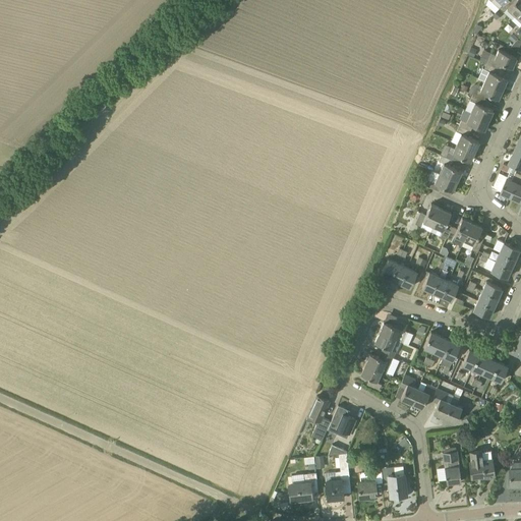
[(509,0),(506,0),(503,4),(502,4),(499,8),(503,12),(507,8),(515,15),(520,8),(520,0),(514,0),(512,3),(509,0)]
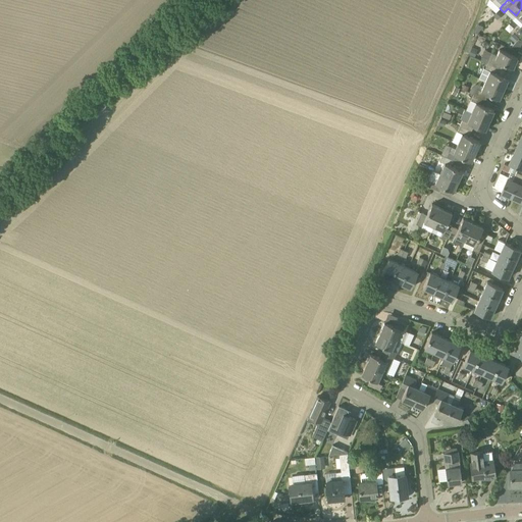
[(521,8),(516,15),(512,19),(520,27),(515,33),(519,37),(521,34),(521,8)]
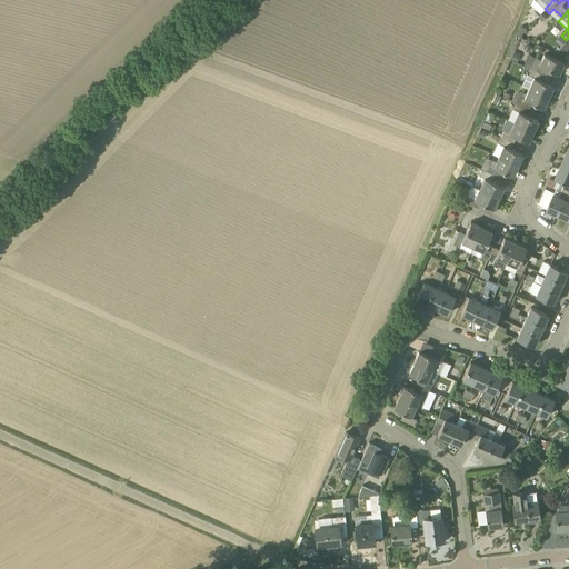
[(542,11),(537,17),(542,22),(548,17),(542,11)]
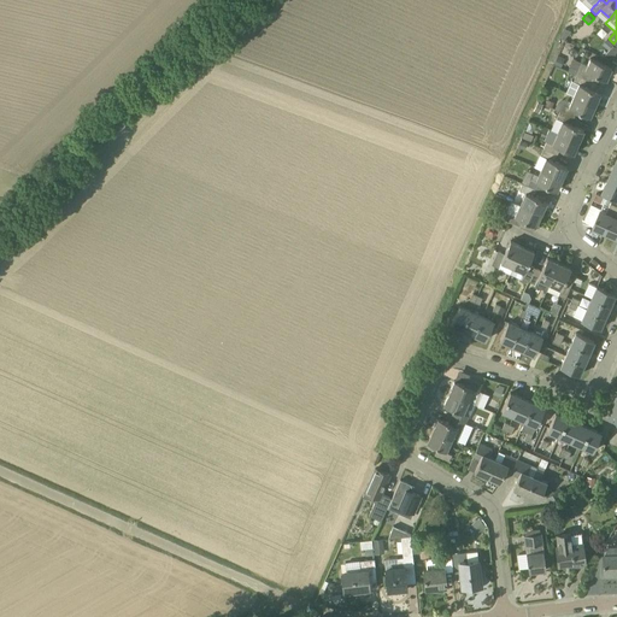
[(564,28),(560,37),(564,39),(571,31),(564,28)]
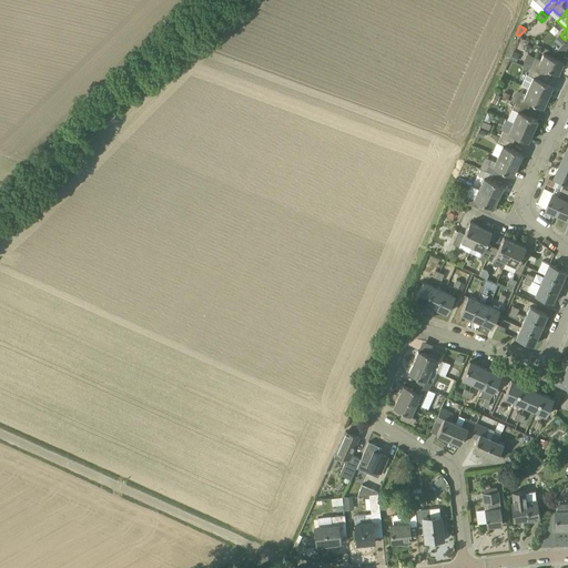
[(565,41),(559,37),(554,41),(559,47),(565,41)]
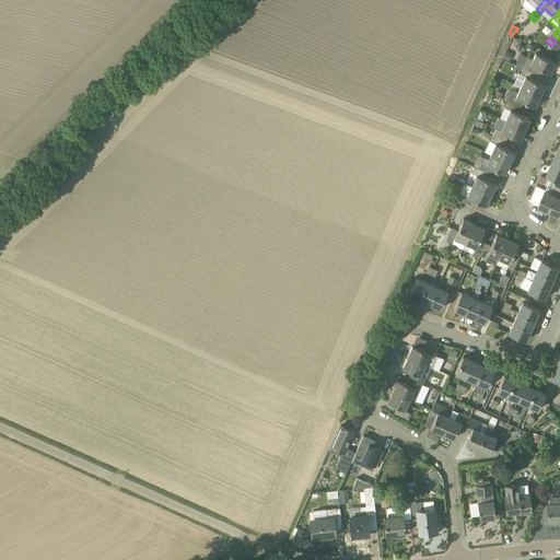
[(512,54),(505,50),(503,59),(509,61),(512,54)]
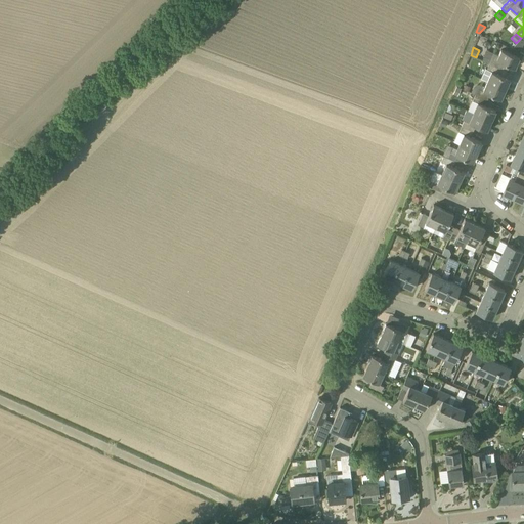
[(500,49),(496,59),(491,57),(489,63),(500,69),(504,62),(515,68),(519,57),(500,49)]
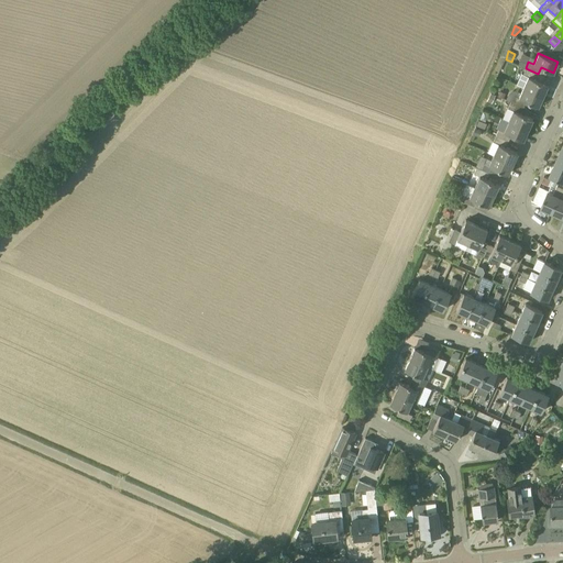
[(536,79),(538,74),(526,68),(522,74),(528,76),(523,87),(542,96),(548,85),(536,79)]
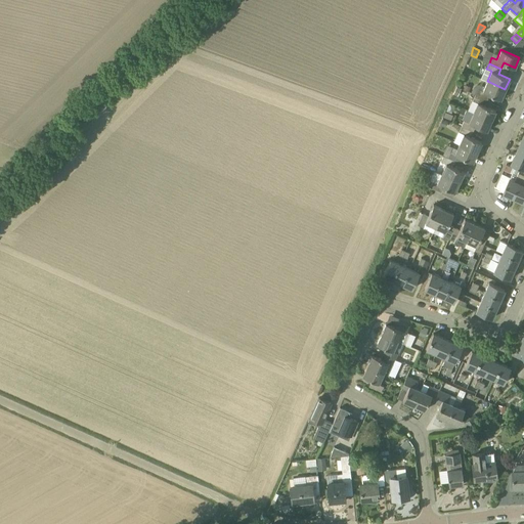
[(487,81),(482,91),(478,89),(475,94),(486,99),(489,94),(500,99),(505,89),(487,81)]
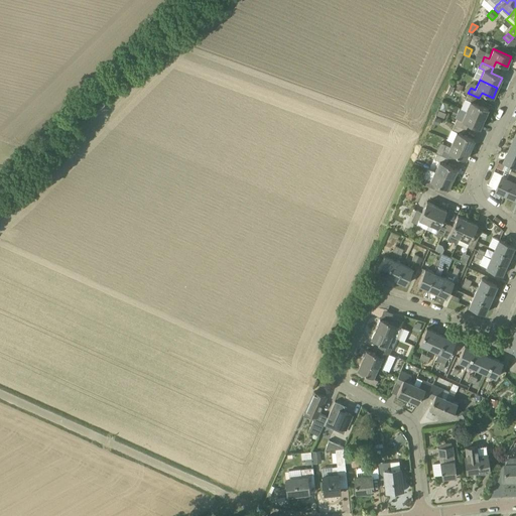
[(449,85),(445,93),(450,95),(455,87),(449,85)]
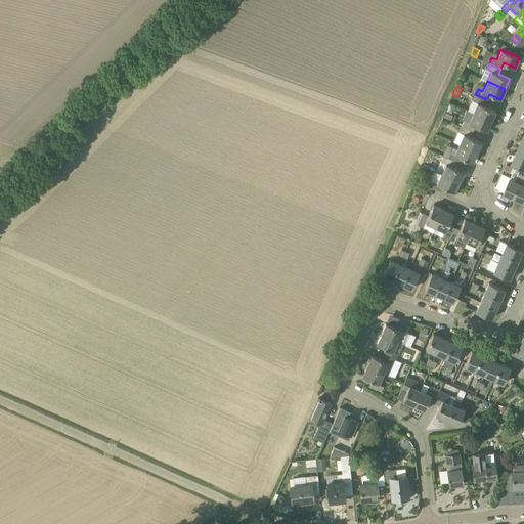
[(475,94),(473,100),(468,111),(473,113),(491,121),(495,111),(484,105),(486,99),(475,94)]
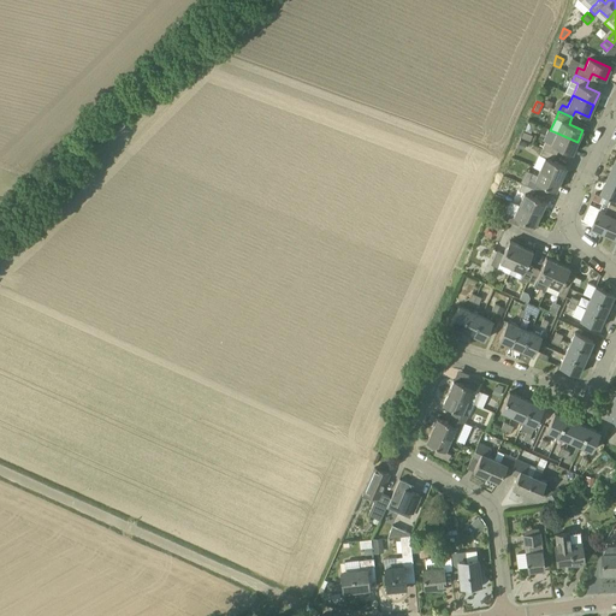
[(578,142),(556,132),(551,143),(545,141),(542,148),(556,154),(558,148),(572,154),(578,142)]
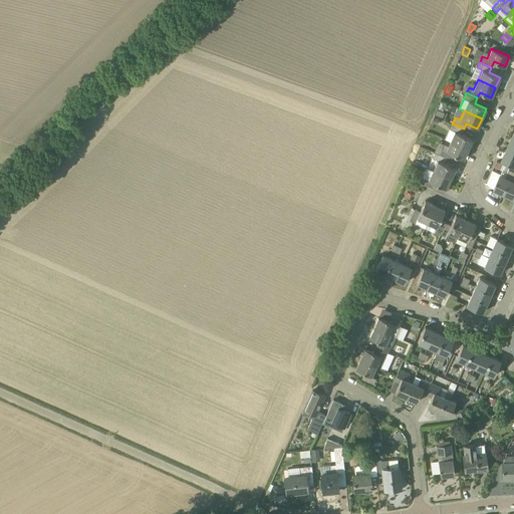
[(440,119),(434,116),(431,122),(437,125),(440,119)]
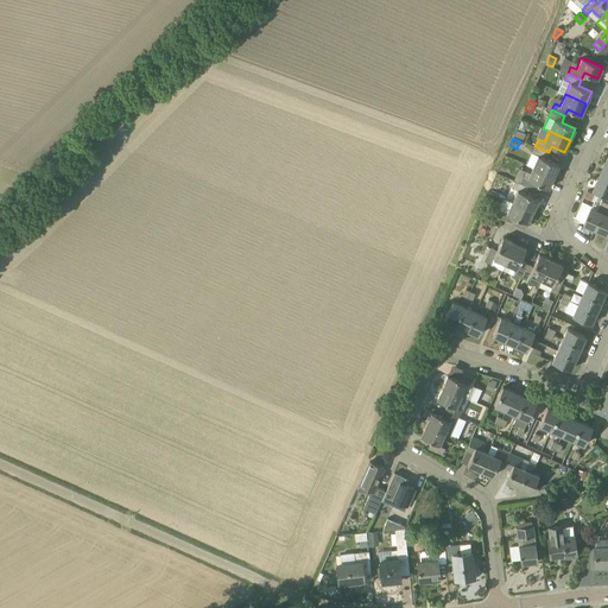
[(545,159),(549,152),(534,146),(527,163),(533,165),(532,168),(553,177),(558,165),(545,159)]
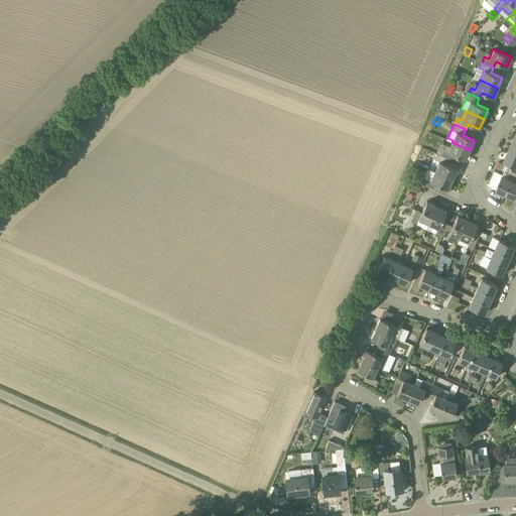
[(445,145),(439,148),(436,153),(448,158),(450,153),(466,159),(470,150),(452,142),(449,147),(445,145)]
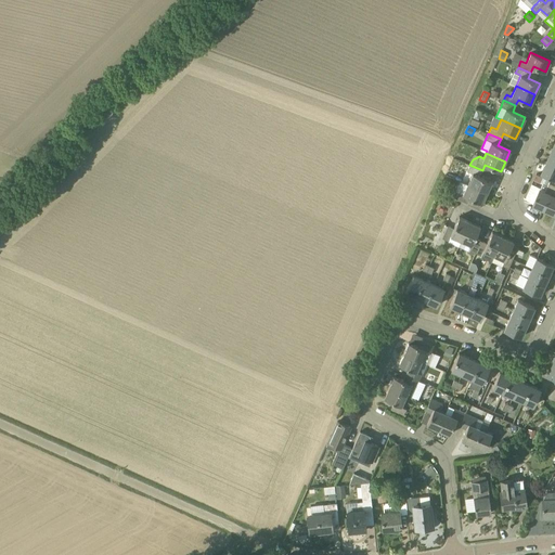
[(554,166),(546,163),(542,173),(554,179),(554,166)]
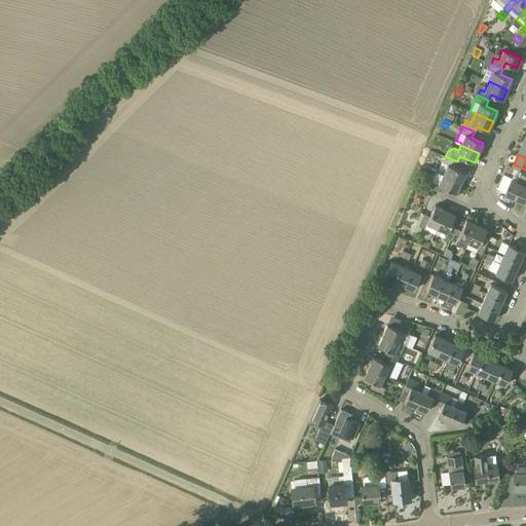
[(454,167),(457,161),(445,156),(443,162),(447,164),(443,175),(461,183),(465,173),(454,167)]
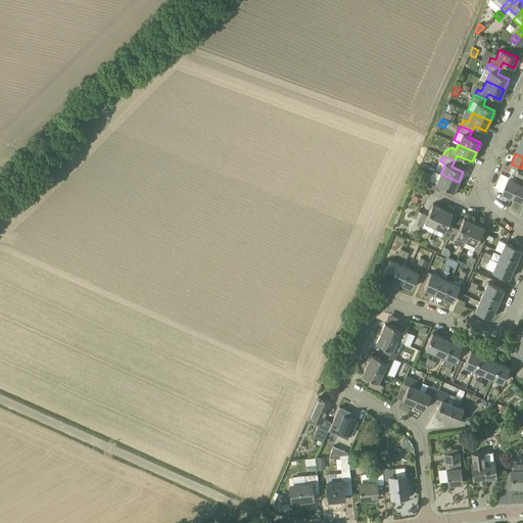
[(522,174),(518,172),(514,180),(509,178),(503,192),(513,197),(522,174)]
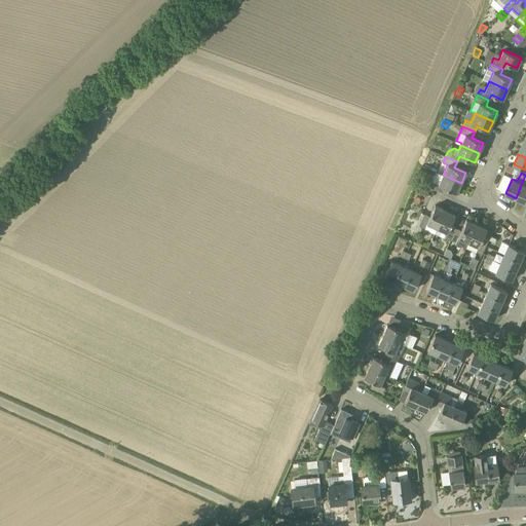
[(443,175),(439,184),(434,182),(430,188),(443,193),(446,188),(456,193),(461,183),(443,175)]
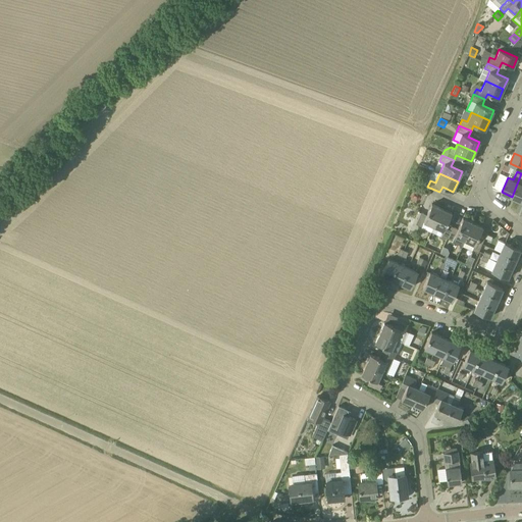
[(521,173),(512,197),(521,201),(521,199),(521,173)]
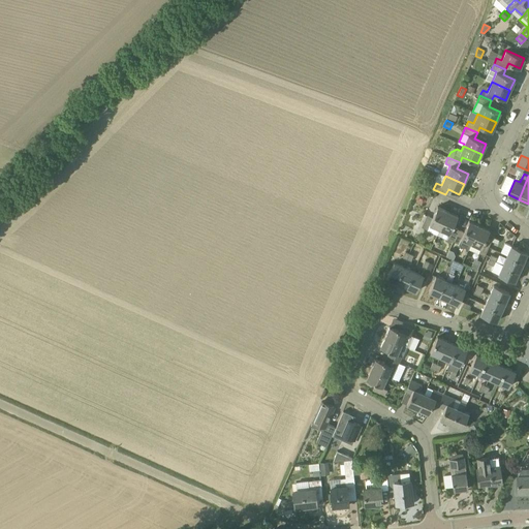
[(447,211),(437,207),(432,218),(427,215),(421,227),(427,229),(429,224),(439,229),(447,211)]
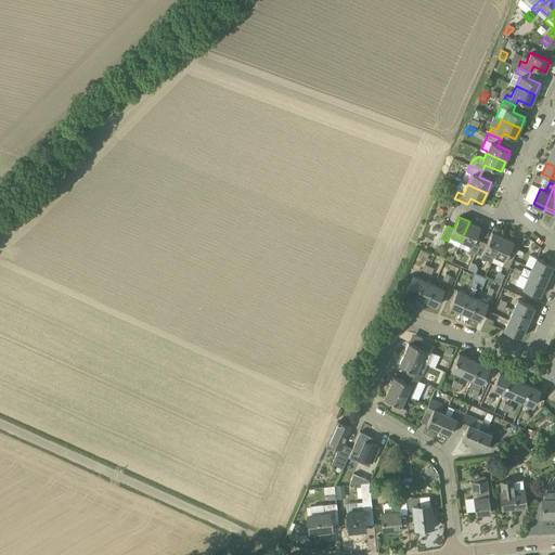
[(475,239),(480,227),(469,221),(461,241),(472,245),(468,250),(475,253),(480,241),(475,239)]
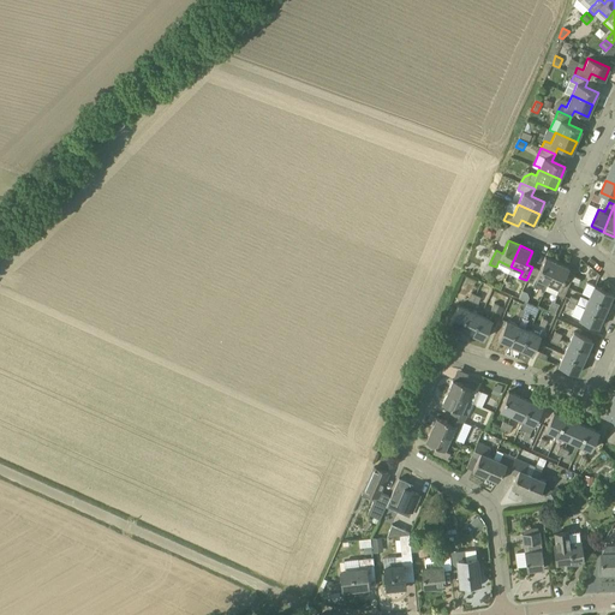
[(532,267),(526,280),(533,284),(536,278),(547,284),(556,262),(545,257),(539,269),(532,267)]
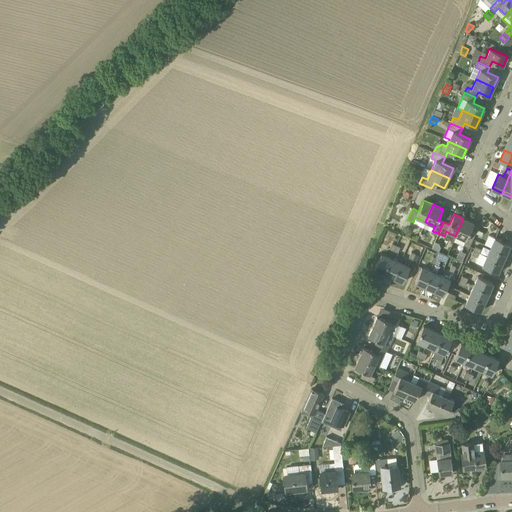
[(474,236),(469,233),(473,223),(463,218),(455,236),(465,240),(463,245),(469,247),(474,236)]
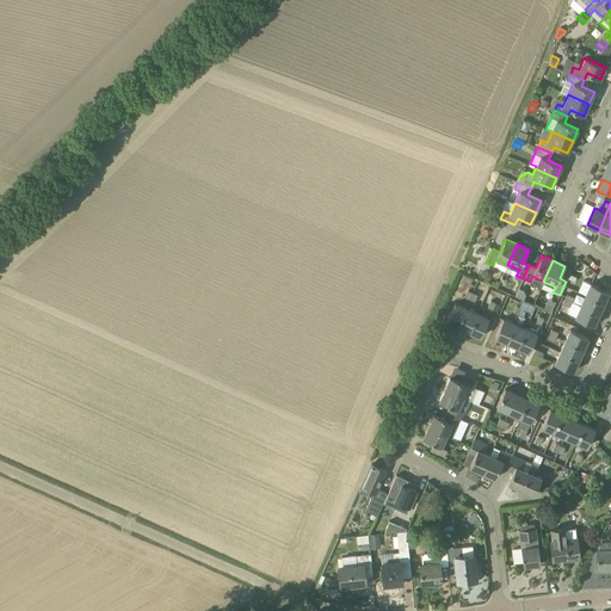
[(591,283),(585,295),(604,303),(609,291),(591,283)]
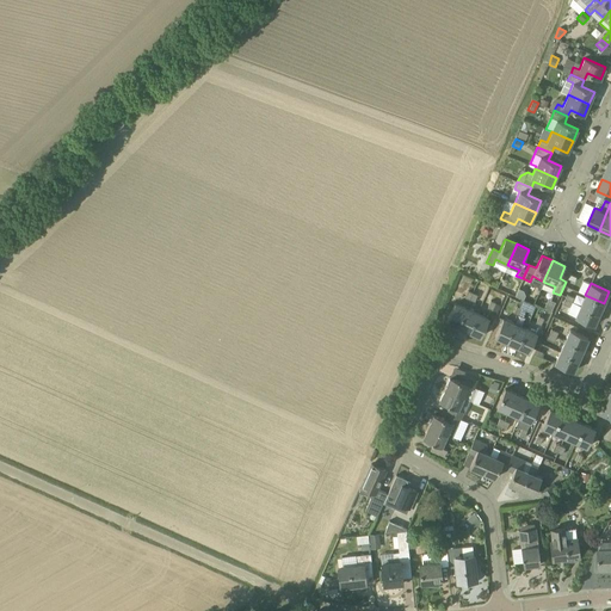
[(585,295),(580,306),(580,307),(598,314),(604,303),(585,295)]
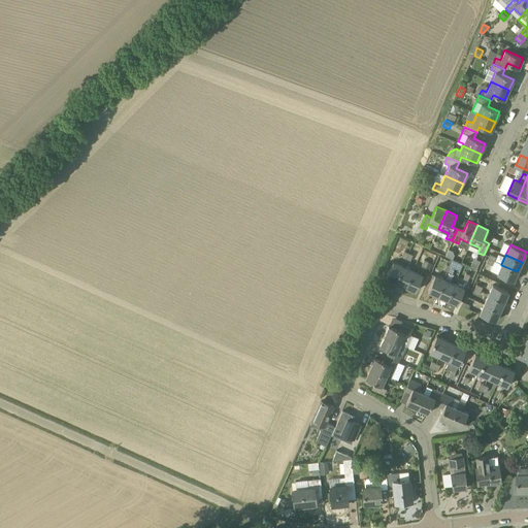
[(392,262),(386,277),(395,283),(402,266),(392,262)]
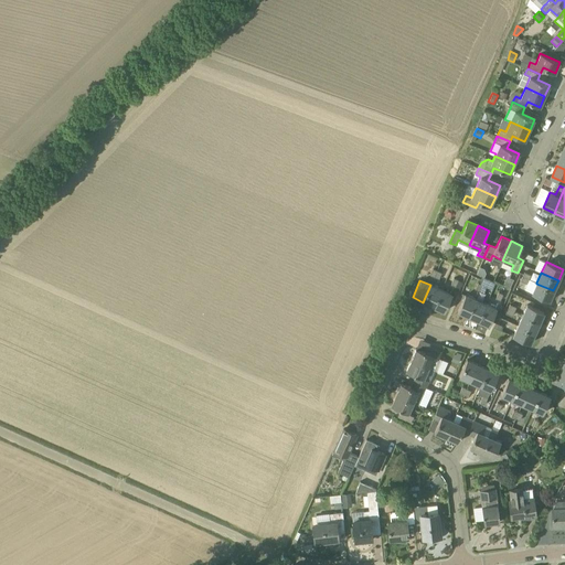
[(532,292),(532,294),(548,301),(553,290),(536,284),(533,281),(529,291),(532,292)]
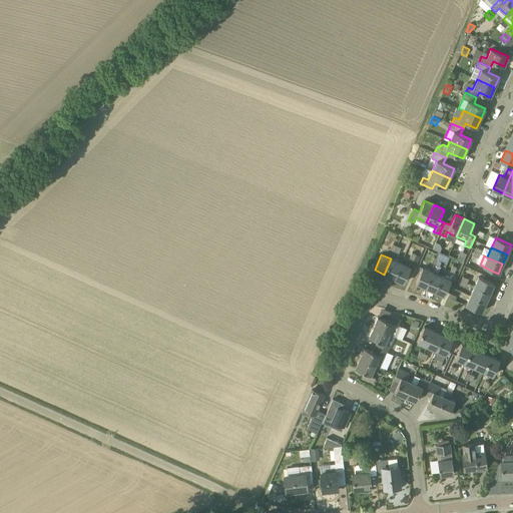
[(391,259),(384,275),(394,279),(401,264),(391,259)]
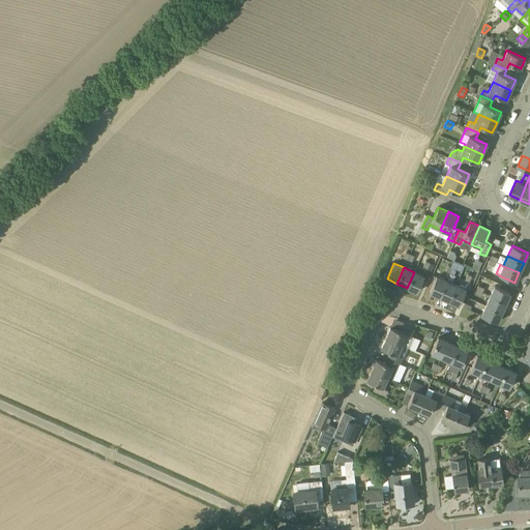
[(416,292),(423,276),(414,272),(407,288),(416,292)]
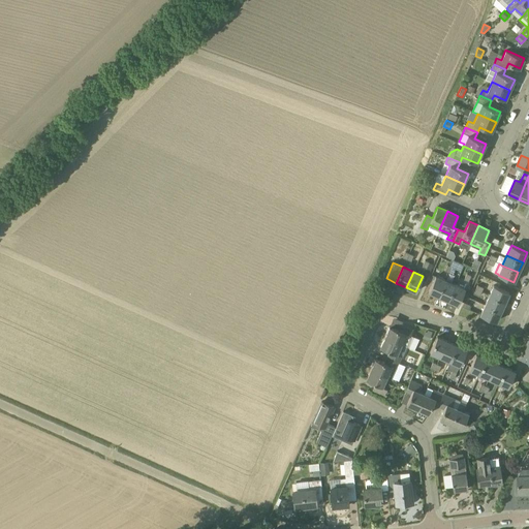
[(445,280),(435,276),(433,280),(428,291),(438,296),(445,280)]
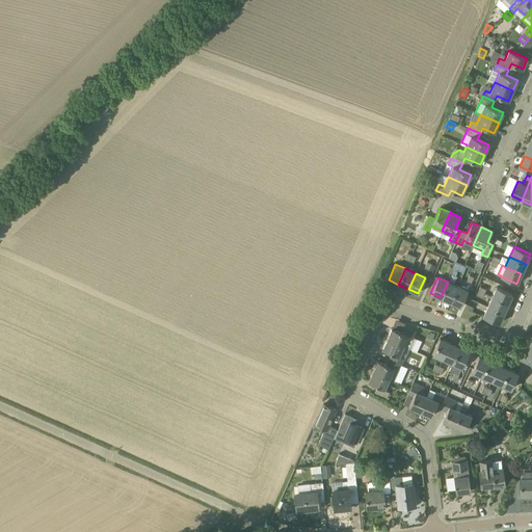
[(450,302),(457,286),(448,282),(441,297),(450,302)]
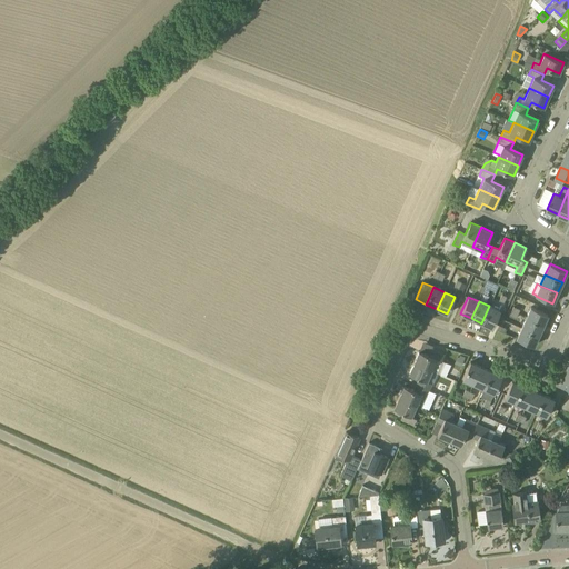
[(492,328),(500,311),(489,306),(481,323),(492,328)]
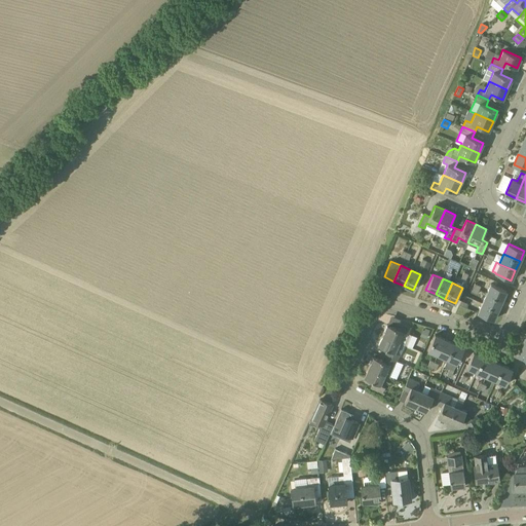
[(506,291),(490,284),(486,293),(501,300),(506,291)]
